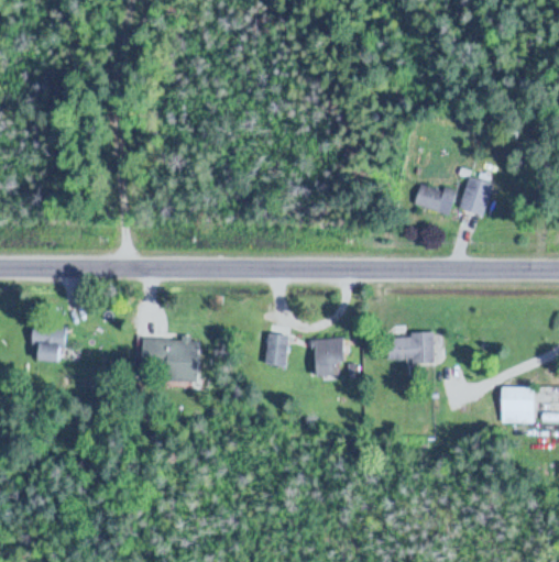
[(483,217),(493,185),(468,177),(458,209),(483,217)]
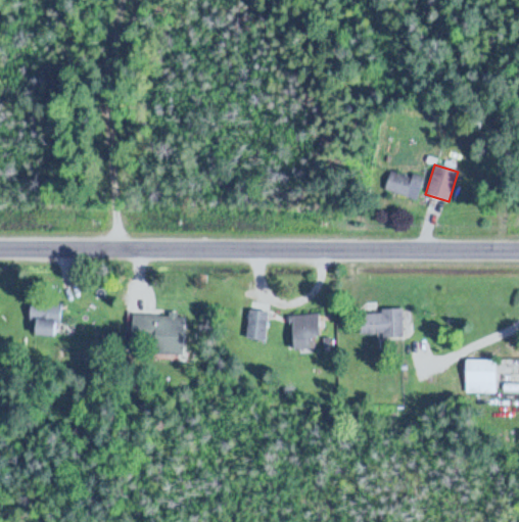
[(415,202),(423,181),(390,169),(382,190),(415,202)]
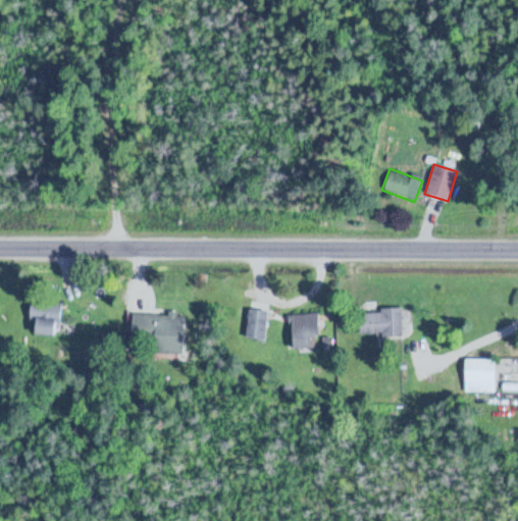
[(24,321),(31,322),(30,332),(57,335),(62,303),(28,299),(24,321)]
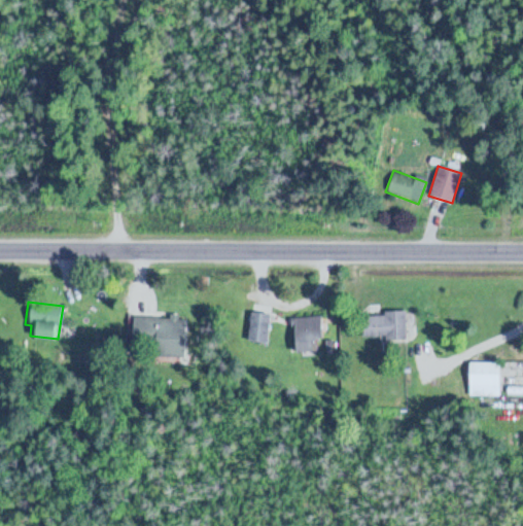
[(247,340),(267,342),(270,314),(250,312),(247,340)]
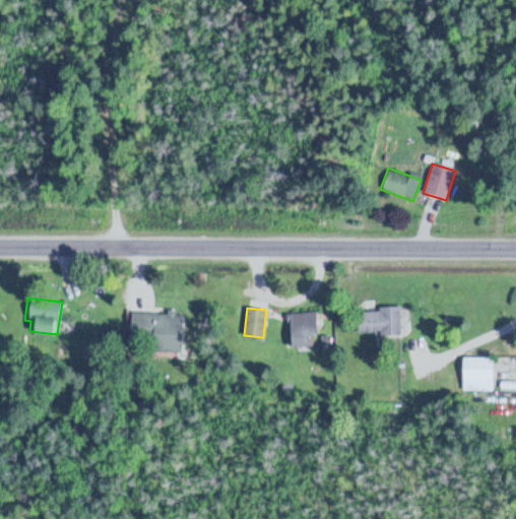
[(357,310),(358,334),(400,332),(399,308),(357,310)]
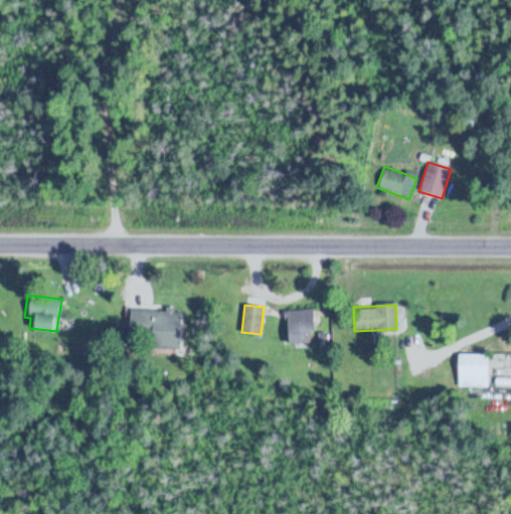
[(152,347),(182,348),(184,311),(127,308),(126,336),(153,338),(152,347)]
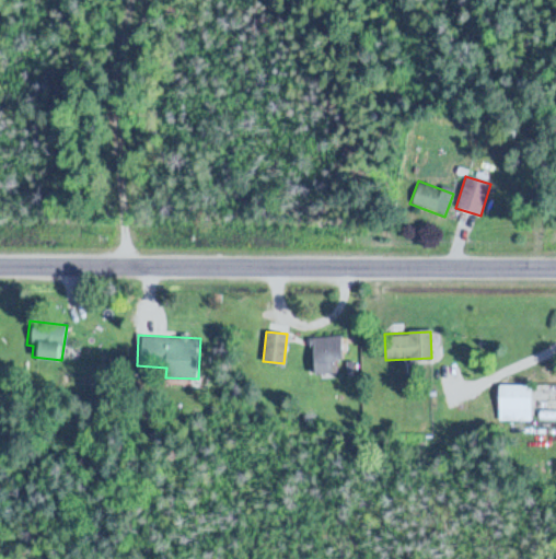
[(313,374),(339,373),(339,362),(344,362),(343,336),(312,337),(313,374)]
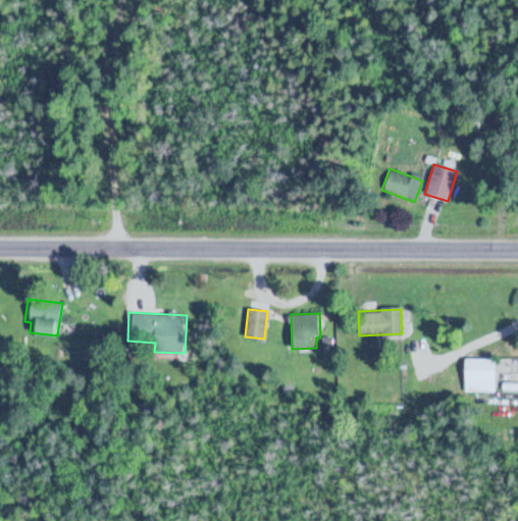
[(465,392),(496,392),(496,358),(465,358),(465,392)]
